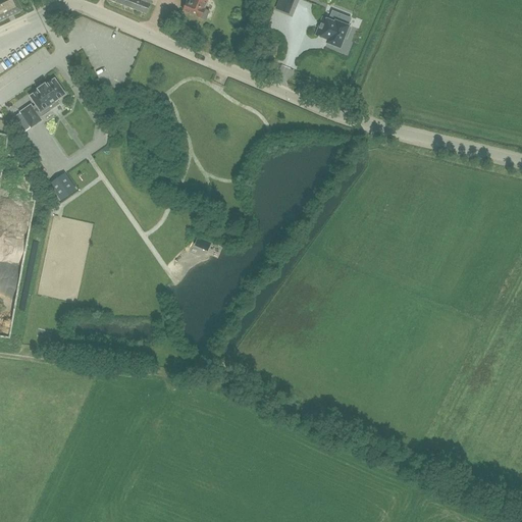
[(21,10),(16,0),(4,0),(0,2),(0,20),(2,21),(6,19),(6,17),(21,10)]
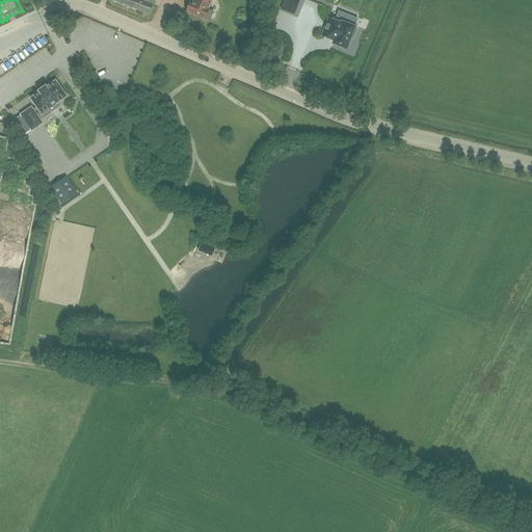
[(109,0),(110,0),(149,16),(154,0),(109,0)]
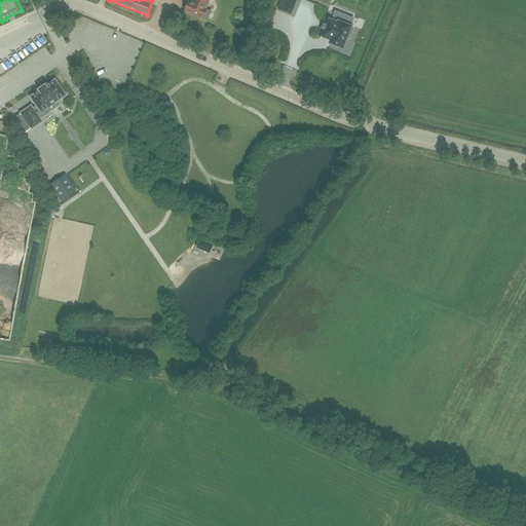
[(191,14),(202,20),(208,22),(212,11),(207,9),(210,0),(192,0),(192,3),(188,2),(185,12),(186,12),(186,13),(191,15),(191,14)]
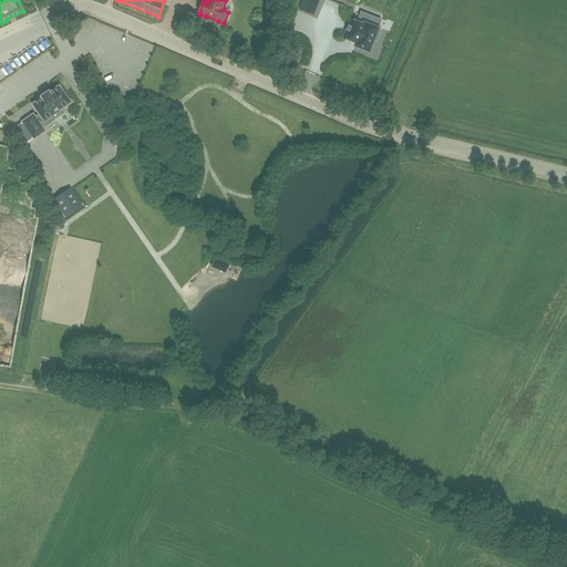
[(303,0),(299,11),(312,17),(319,0),(303,0)]
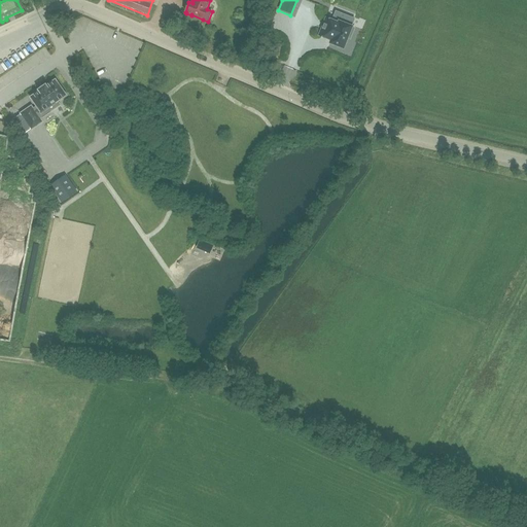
[(319,36),(331,40),(330,43),(342,48),(346,38),(349,39),(353,29),(350,28),(351,27),(339,22),(339,24),(326,19),(319,36)]
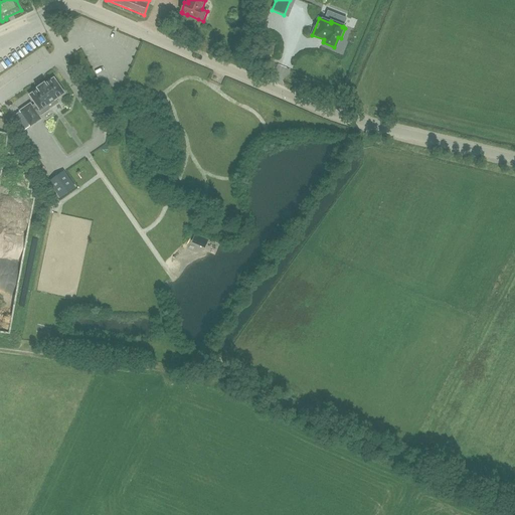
[(33,108),(31,105),(21,112),(31,127),(41,120),(36,113),(41,111),(41,112),(42,111),(47,107),(50,110),(59,104),(56,100),(64,95),(65,94),(64,93),(54,79),(55,79),(54,78),(53,79),(45,84),(38,89),(39,90),(31,96),(30,96),(30,97),(31,97),(37,105),(33,108)]
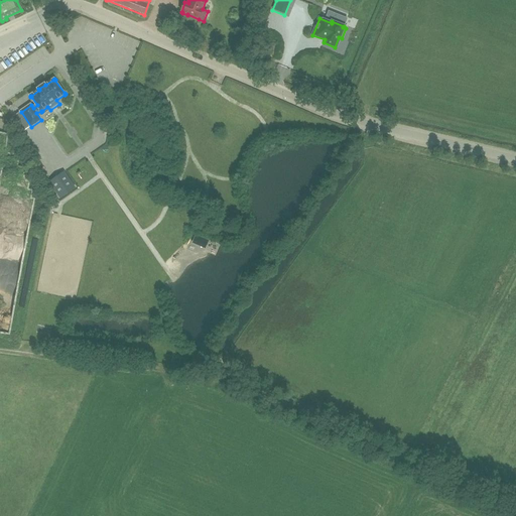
[(48,181),(59,198),(75,187),(63,171),(48,181)]
